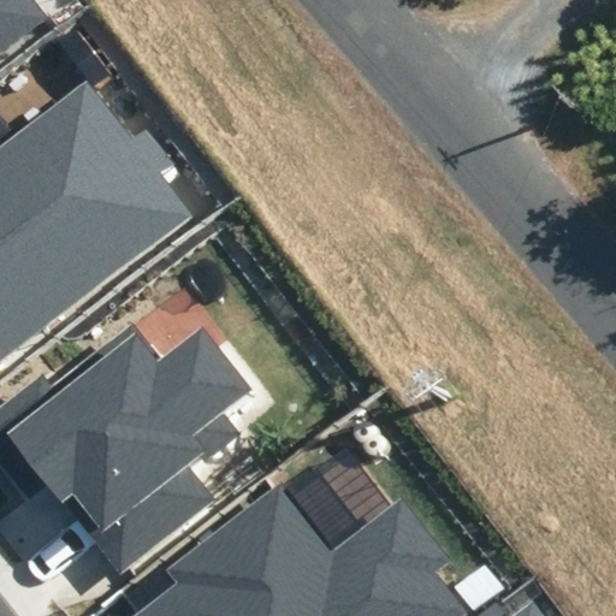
[(0,0),(0,54),(48,18),(33,0),(0,0)]
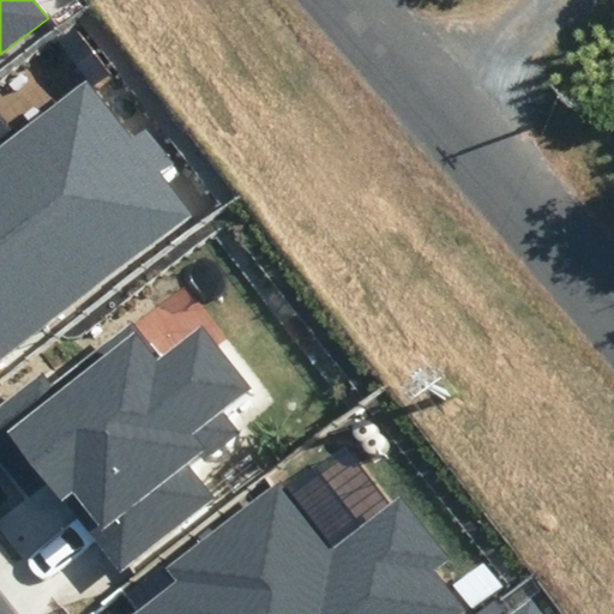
[(0,359),(188,216),(157,174),(170,163),(146,131),(132,142),(84,79),(0,143),(0,359)]
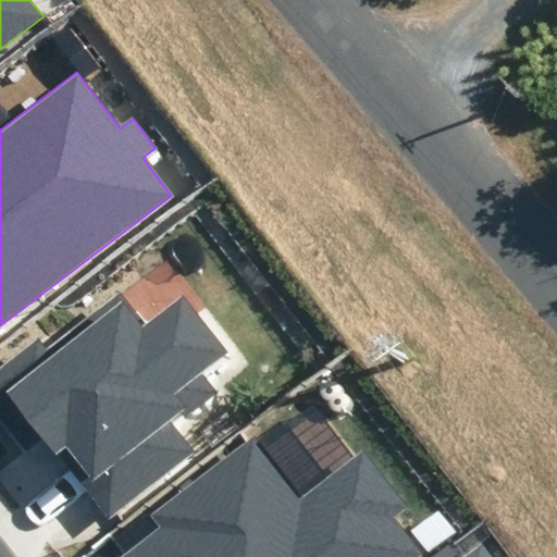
[(146,327),(120,295),(47,351),(37,338),(0,367),(0,420),(26,453),(42,440),(57,458),(60,456),(109,517),(194,452),(171,422),(212,391),(198,372),(225,351),(183,298),(146,327)]
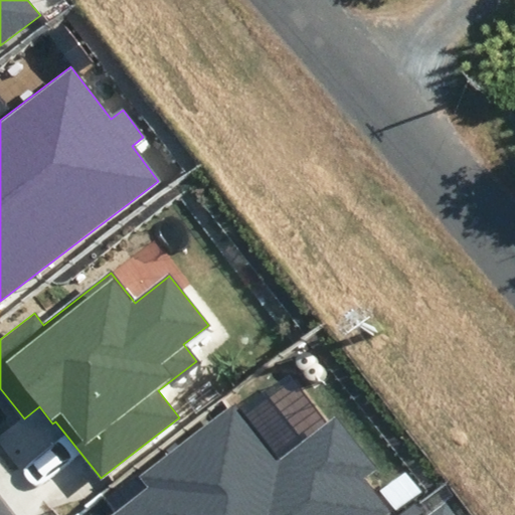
[(383,514),(387,512),(362,479),(375,469),(335,416),(279,460),(234,403),(138,477),(146,487),(109,514),(383,514)]
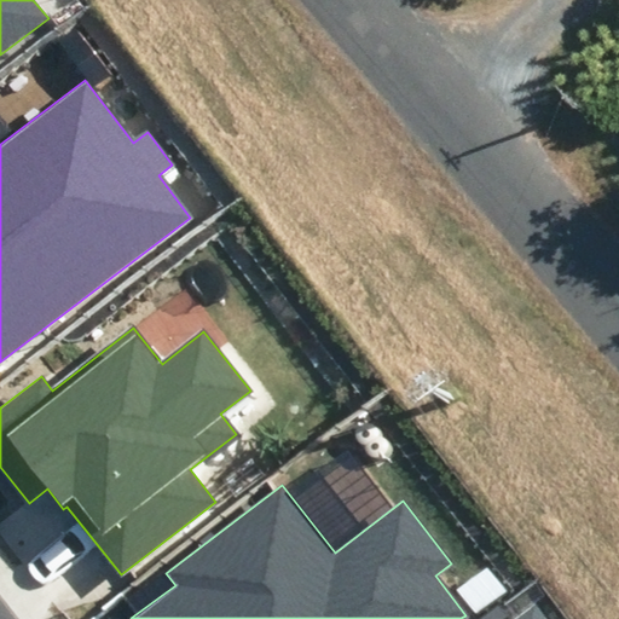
[(548,618),(539,606),(521,618),(548,618)]
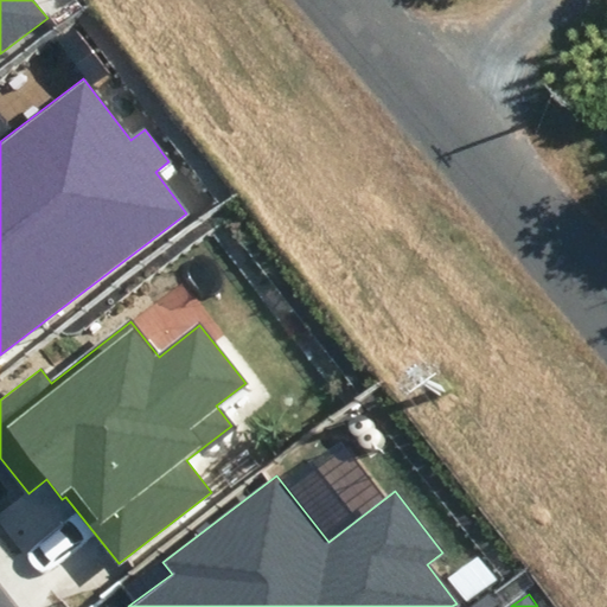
All buildings are outlined.
